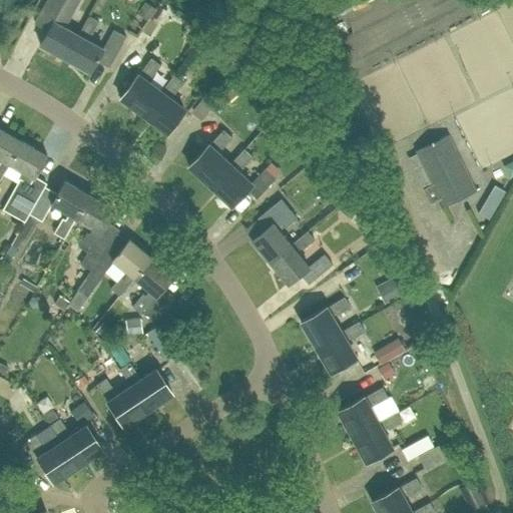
[(64,58),(77,35),(61,25),(64,19),(66,20),(77,0),(46,0),(34,23),(47,30),(39,44),(64,58)]
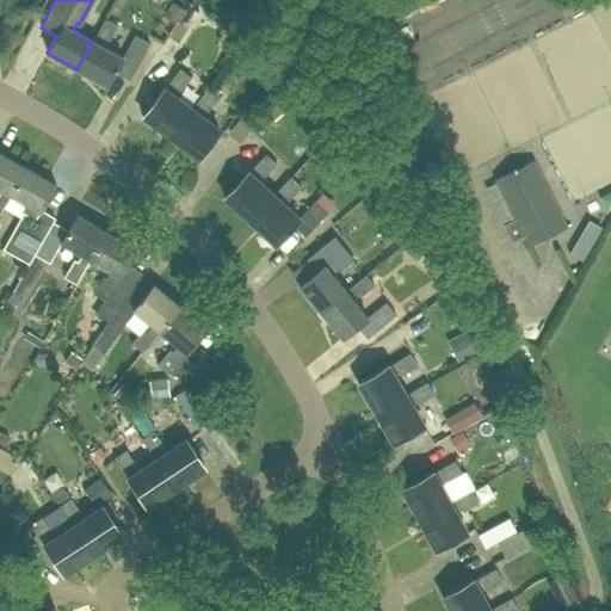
[(179,22),(186,11),(172,1),(165,12),(179,22)]
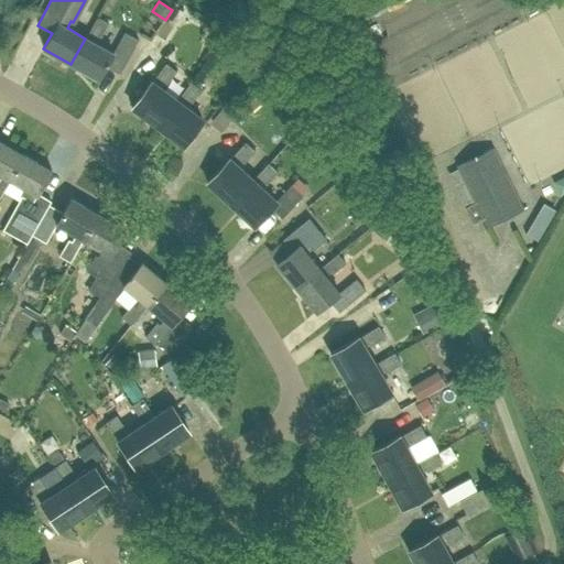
[(85,39),(71,64),(98,79),(106,66),(119,74),(138,40),(125,32),(112,53),(94,43),(98,36),(100,38),(108,23),(97,17),(85,39)]
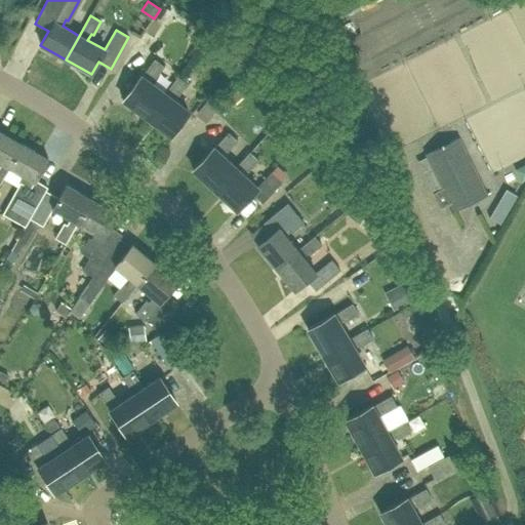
[(122,99),(147,118),(164,94),(149,83),(153,78),(154,79),(163,67),(154,59),(140,77),(139,76),(122,99)]
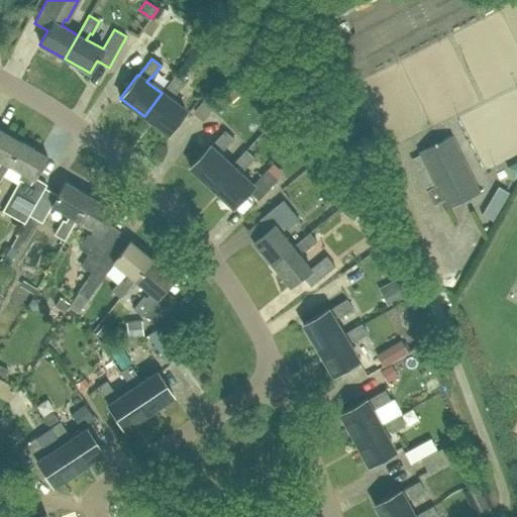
[(170,98),(173,94),(175,95),(184,83),(175,76),(162,93),(144,116),(169,133),(186,111),(170,98)]
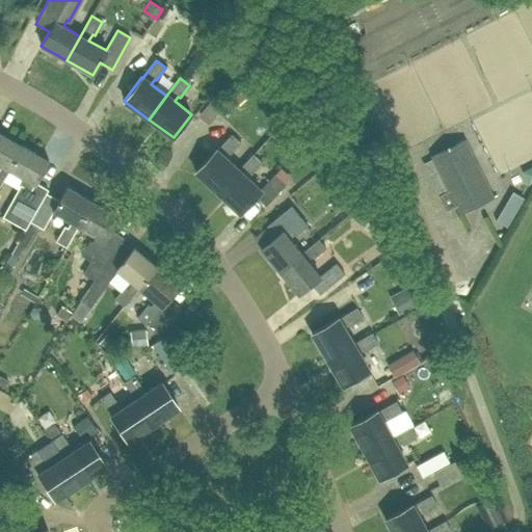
[(0,184),(8,170),(22,145),(0,133),(0,165),(1,166),(0,166),(0,184)]
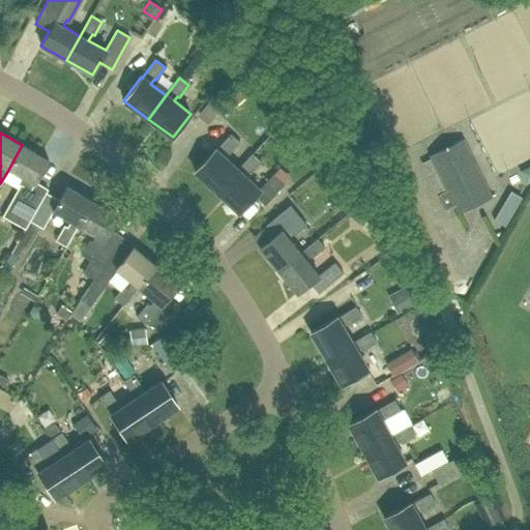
[(216,192),(236,171),(237,170),(223,156),(227,152),(228,153),(239,142),(230,134),(215,150),(214,149),(194,171),(216,192)]
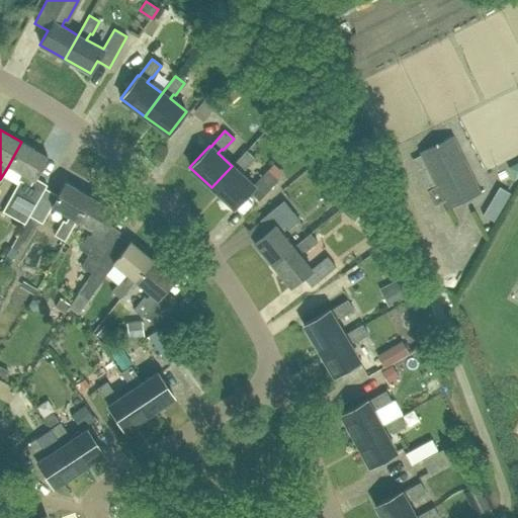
[(442,140),(419,152),(435,186),(426,190),(434,205),(443,200),(446,208),(470,196),(442,140)]
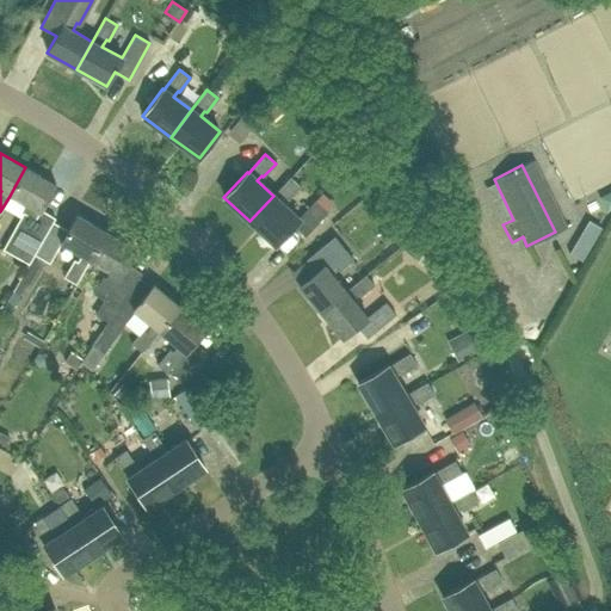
[(28,264),(34,254),(53,222),(55,218),(41,210),(55,184),(25,167),(10,196),(30,208),(26,215),(23,213),(7,240),(2,250),(28,264)]
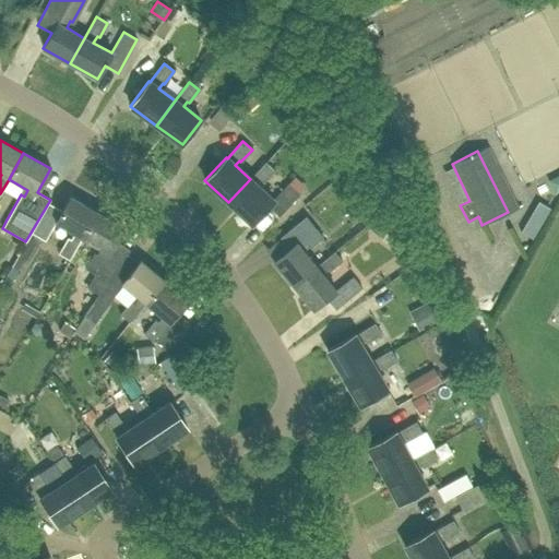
[(278,216),(299,193),(288,183),(273,200),(258,187),(262,181),(263,182),(274,170),(265,163),(250,179),(249,180),(228,202),(252,224),(269,206),(278,216)]
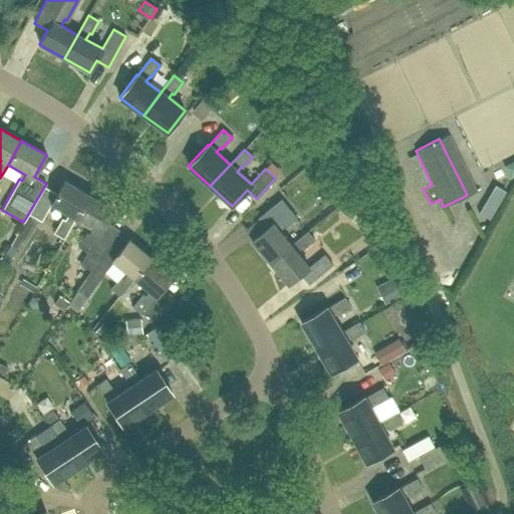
[(74,218),(89,195),(64,181),(56,194),(44,187),(28,214),(23,222),(15,237),(25,242),(38,220),(40,221),(50,205),(67,214),(64,221),(61,219),(53,233),(63,238),(74,218)]
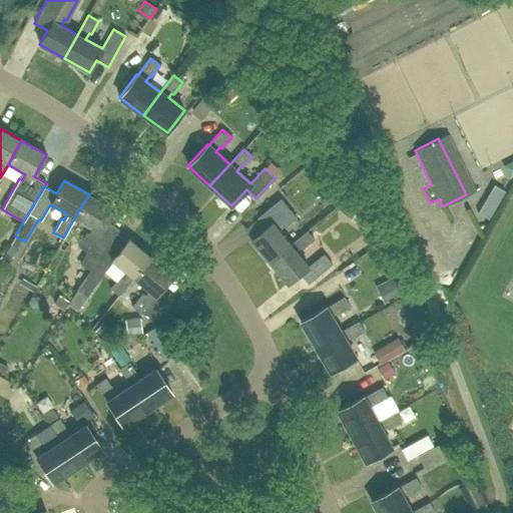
[(91,271),(99,257),(119,229),(107,220),(113,209),(89,194),(74,217),(92,227),(88,234),(86,232),(78,246),(88,252),(81,264),(91,271)]
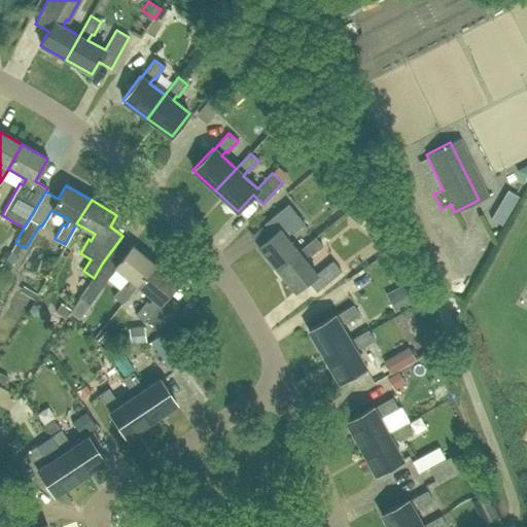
[(276,269),(297,251),(285,236),(290,232),(292,233),(304,223),(288,204),(264,223),(272,234),(257,245),(276,269)]
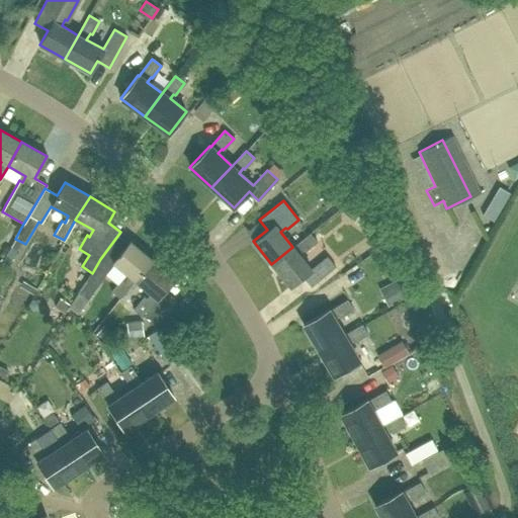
[(310,233),(292,247),(271,264),(289,286),(303,276),(311,286),(335,267),(327,256),(311,269),(298,254),(304,250),(306,251),(317,242),(310,233)]
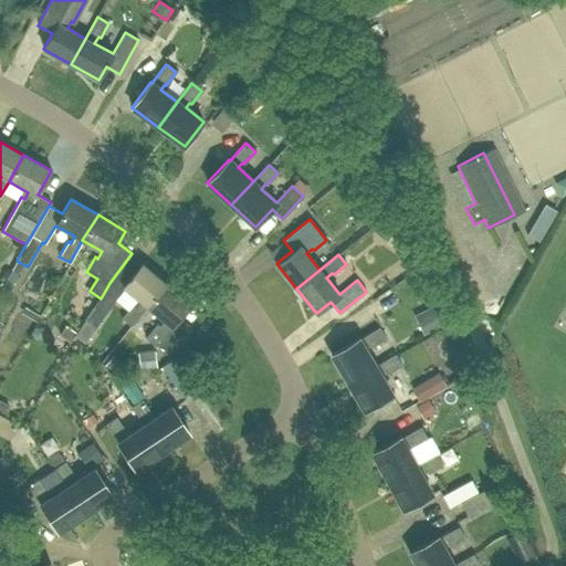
[(147,306),(166,283),(142,263),(123,286),(140,301),(135,306),(133,304),(122,318),(130,326),(147,306)]
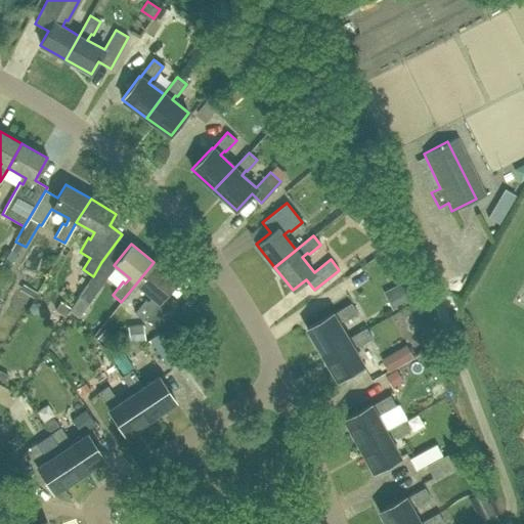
[(101,262),(93,276),(79,296),(89,303),(113,269),(101,262)]
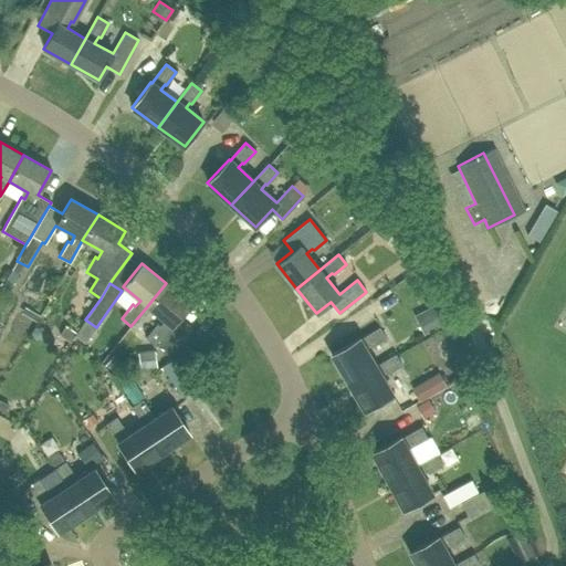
[(166,283),(147,306),(164,321),(159,326),(156,324),(145,337),(165,354),(189,325),(179,317),(190,304),(166,283)]
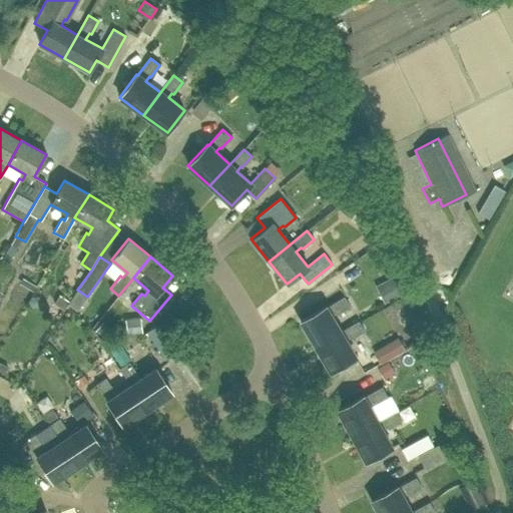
[(387,302),(402,294),(392,277),(378,285),(387,302)]
